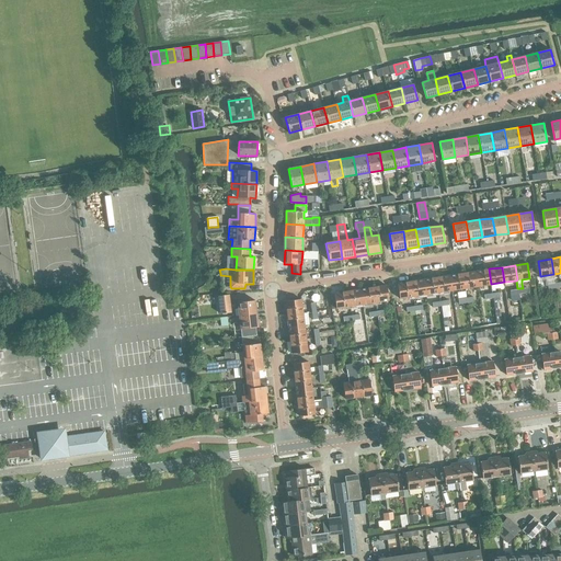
[(491,284),(489,268),(476,271),(478,286),(491,284)]
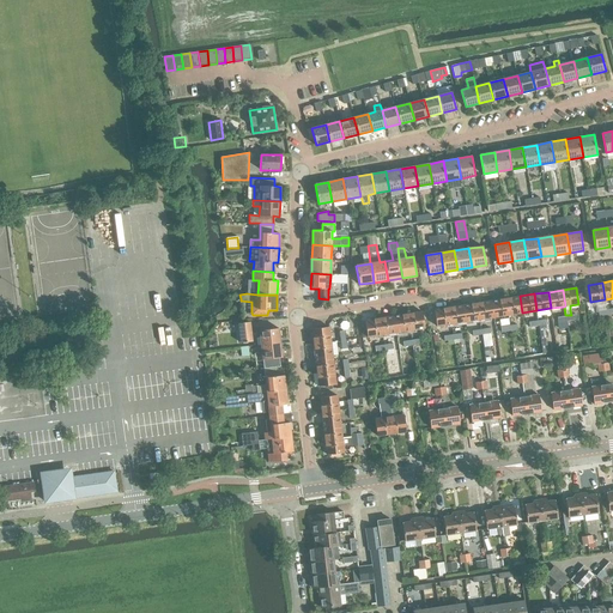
[(520,296),(505,298),(508,315),(522,313),(520,296)]
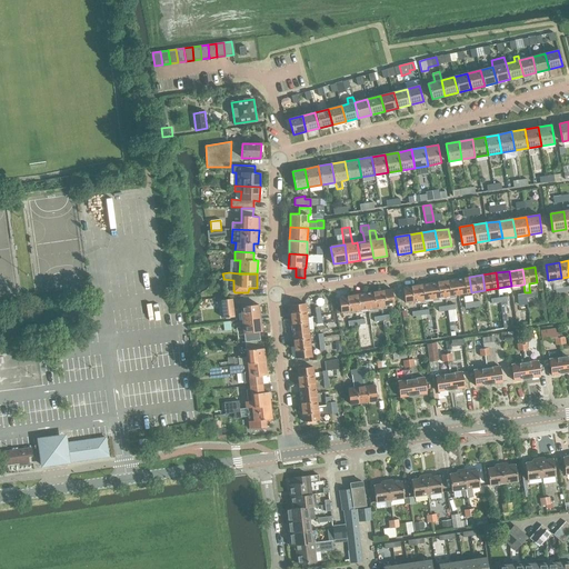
[(456,279),(458,295),(471,292),(469,277),(456,279)]
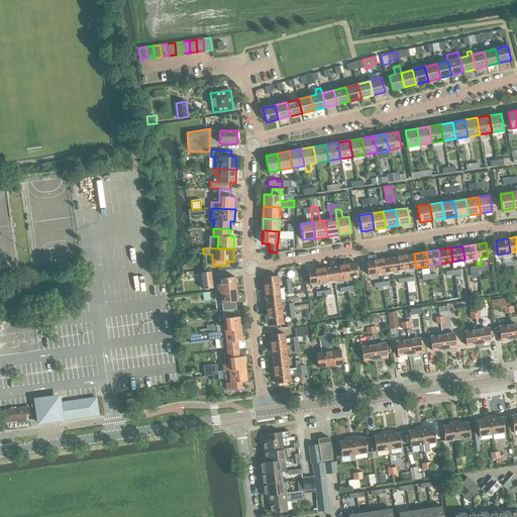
[(404,270),(416,268),(414,253),(402,255),(404,270)]
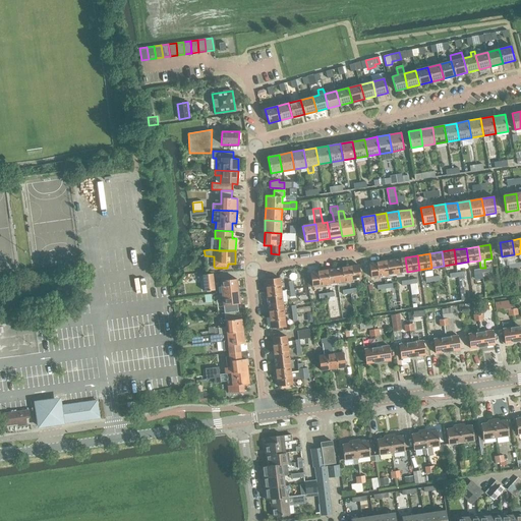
[(405,257),(393,259),(395,274),(407,272),(405,257)]
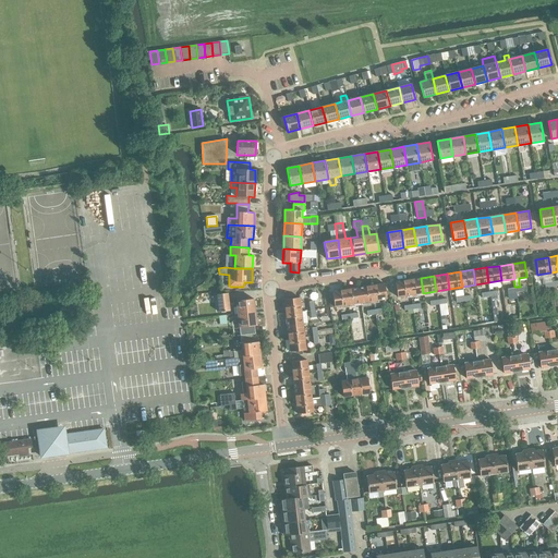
[(421,278),(408,280),(411,294),(423,293),(421,278)]
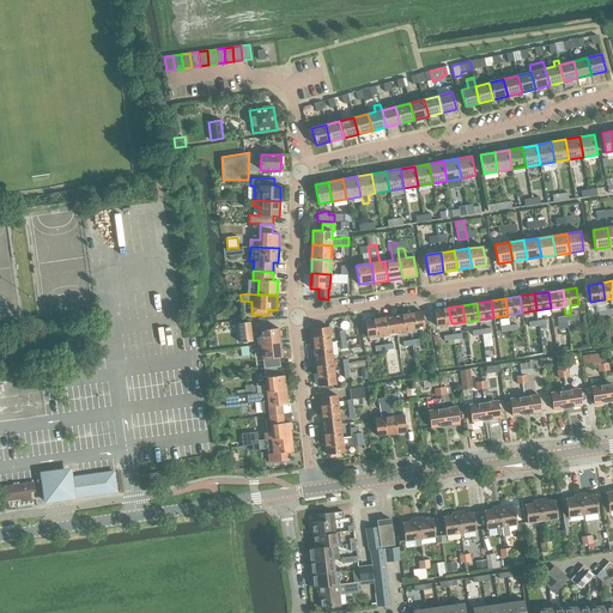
[(434,310),(437,326),(451,323),(448,308),(434,310)]
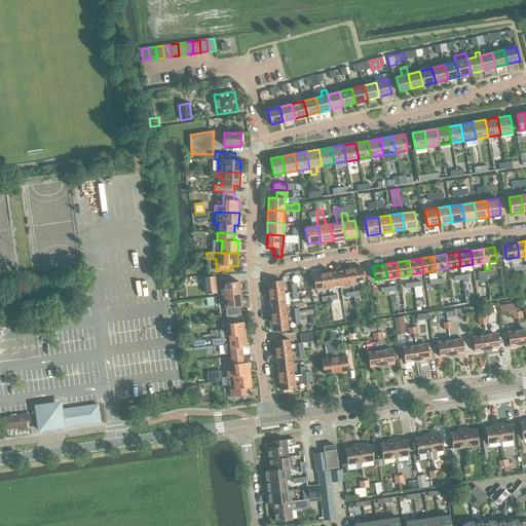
[(520,265),(514,266),(514,271),(516,270),(516,274),(522,273),(521,269),(521,270),(520,265)]
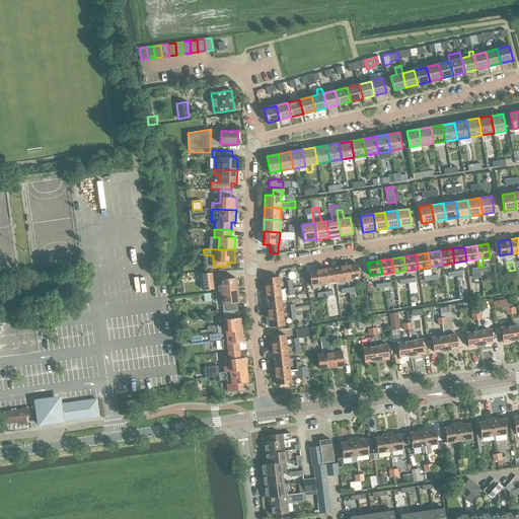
[(360,278),(358,264),(346,266),(348,280),(360,278)]
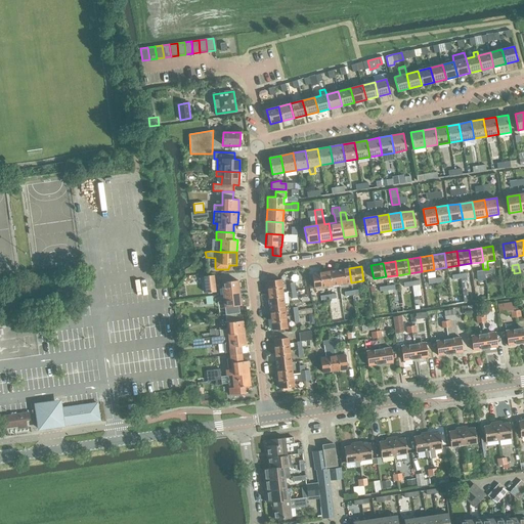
[(339,285),(351,282),(349,268),(337,270),(339,285)]
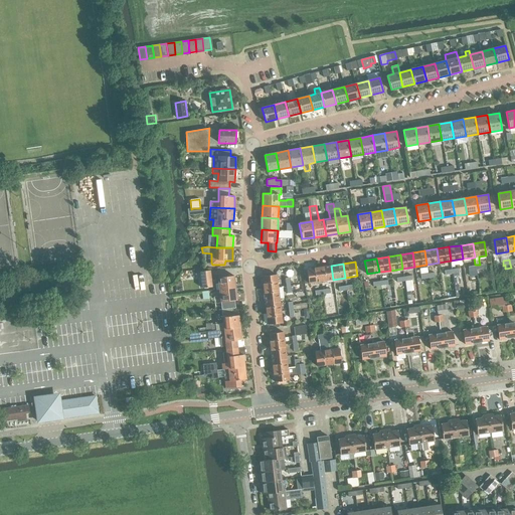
[(331,266),(319,268),(321,282),(333,280),(331,266)]
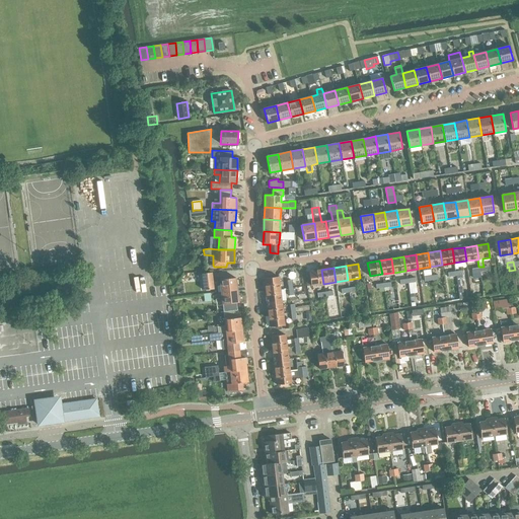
[(479,268),(471,269),(473,283),(482,282),(480,272),(479,268)]
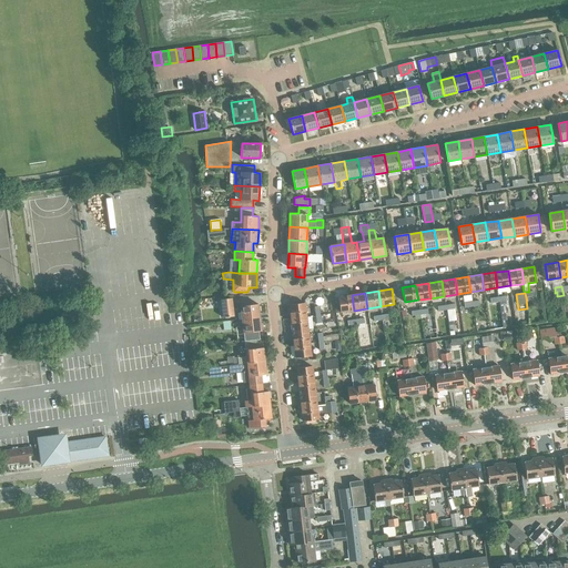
[(338,297),(341,312),(354,311),(352,295),(338,297)]
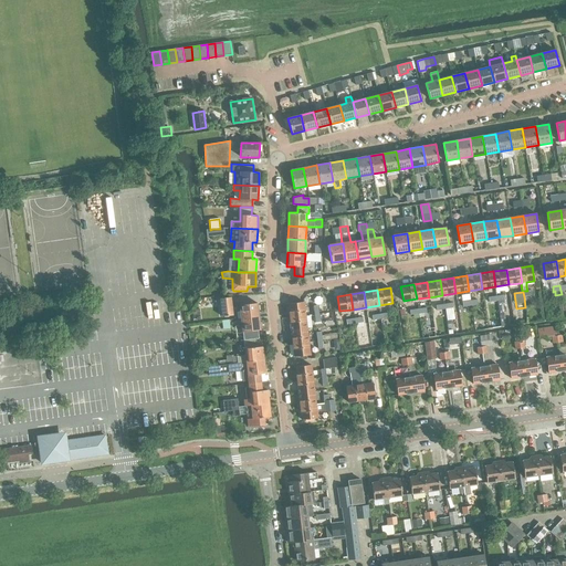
[(222,316),(233,315),(231,297),(220,299),(222,316)]
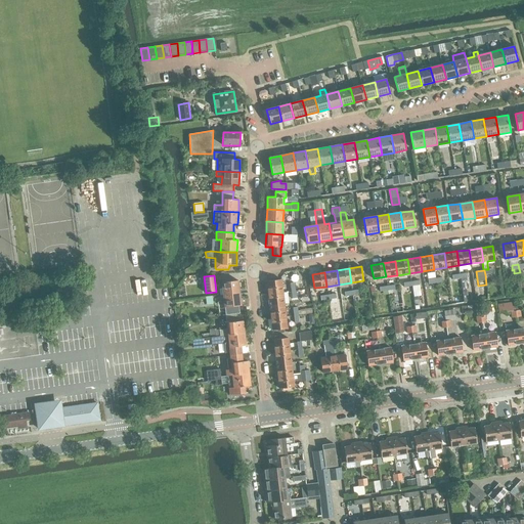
[(267,280),(268,293),(282,292),(281,279),(267,280)]
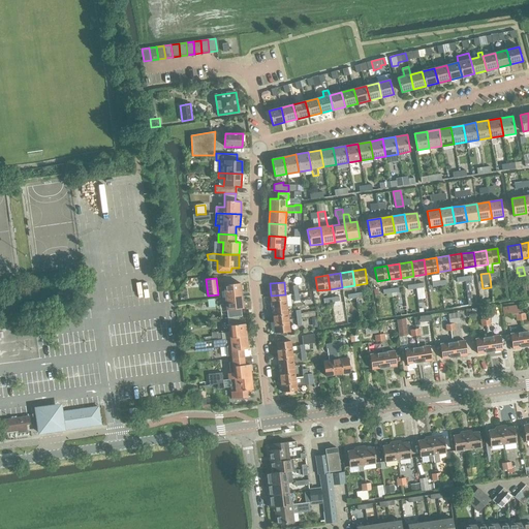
[(224,285),(225,298),(242,296),(241,283),(224,285)]
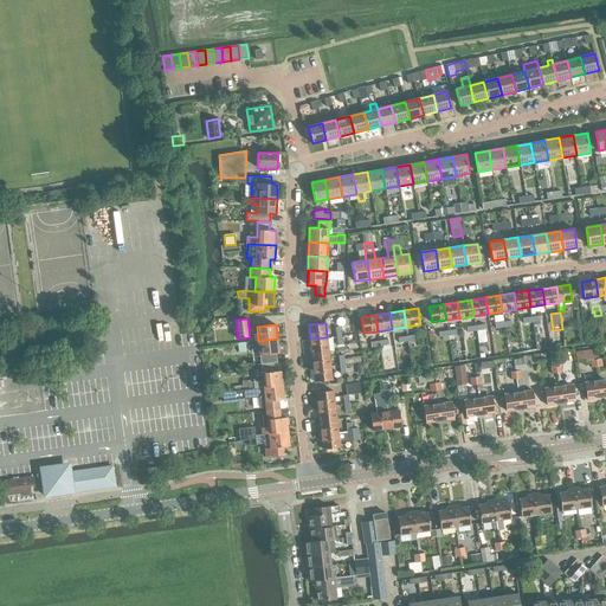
[(313,353),(328,352),(327,337),(310,339),(313,353)]
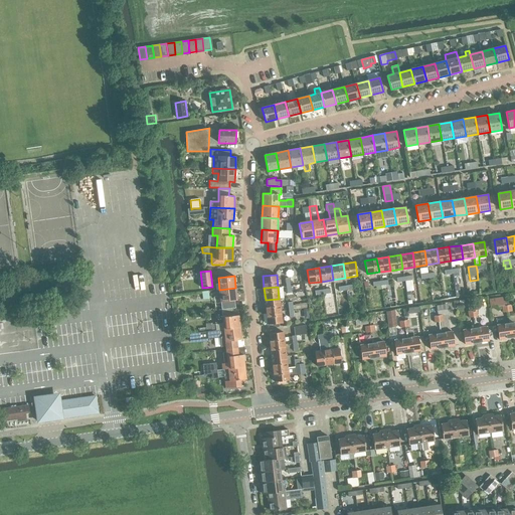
[(236,300),(235,288),(219,290),(221,302),(232,301),(236,300)]
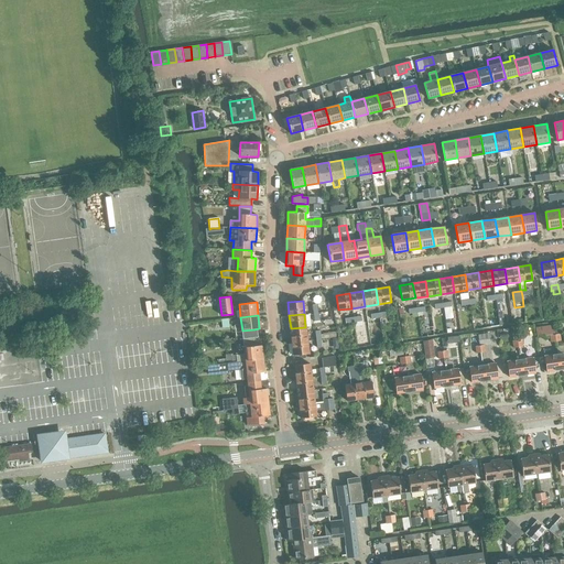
[(481,320),(472,321),(473,329),(483,328),(481,320)]
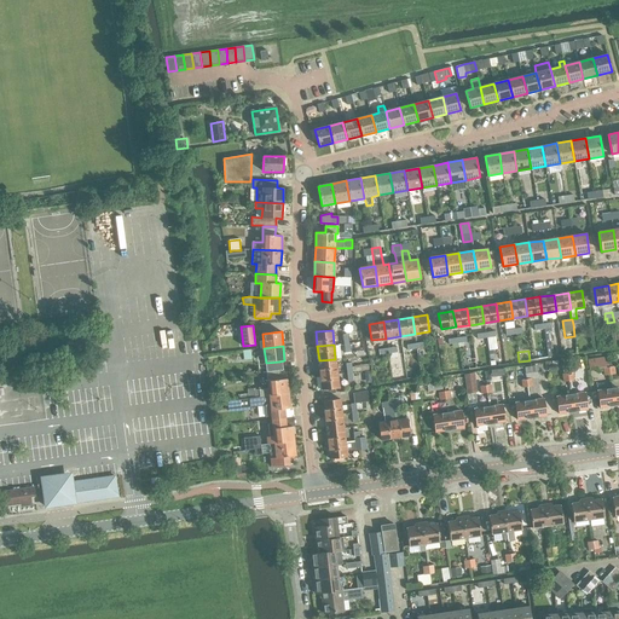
[(607,356),(588,359),(589,370),(603,368),(605,375),(609,375),(608,368),(607,356)]
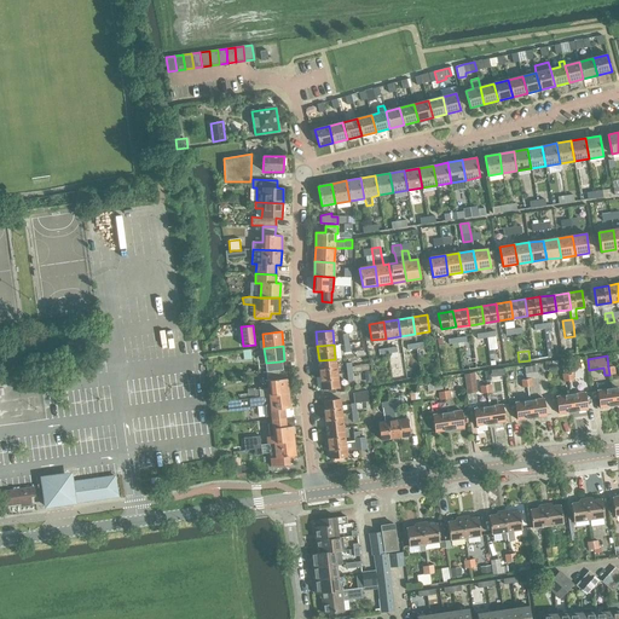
[(337,374),(335,359),(319,360),(320,375),(337,374)]
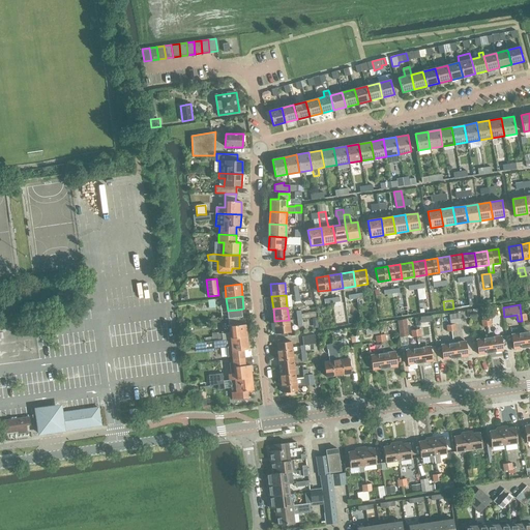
[(240,317),(239,310),(228,311),(228,318),(240,317)]
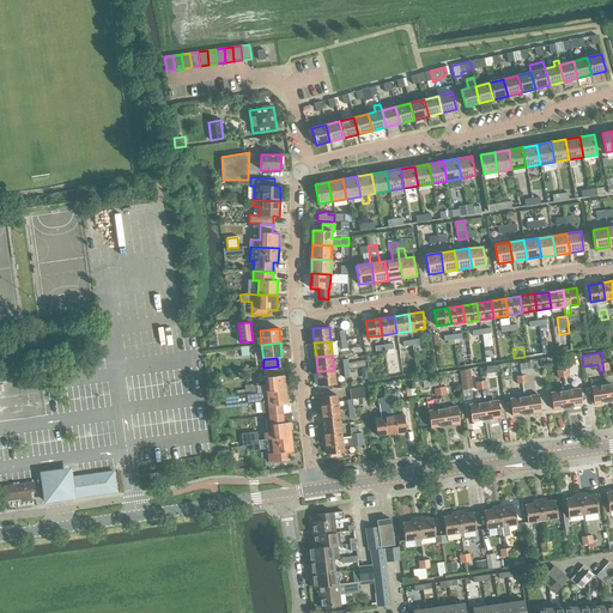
[(352,359),(343,360),(343,369),(350,368),(350,369),(365,366),(365,360),(353,362),(352,359)]
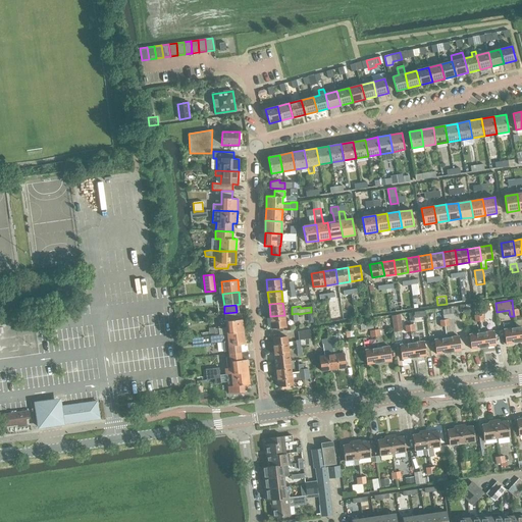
[(449,319),(454,317),(453,314),(453,309),(442,310),(442,314),(444,319),(442,319),(445,326),(450,325),(449,319)]
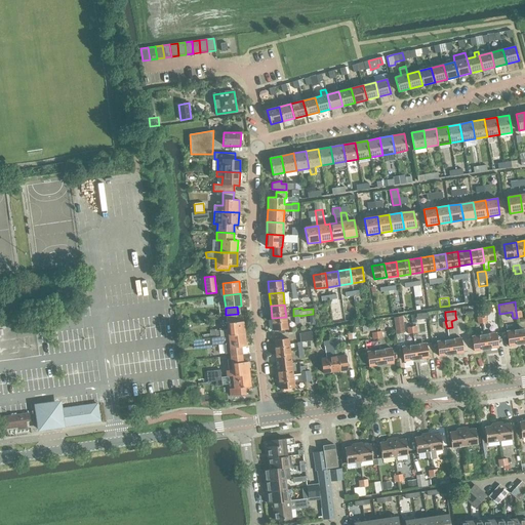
[(238,314),(226,315),(227,323),(239,322),(238,314)]
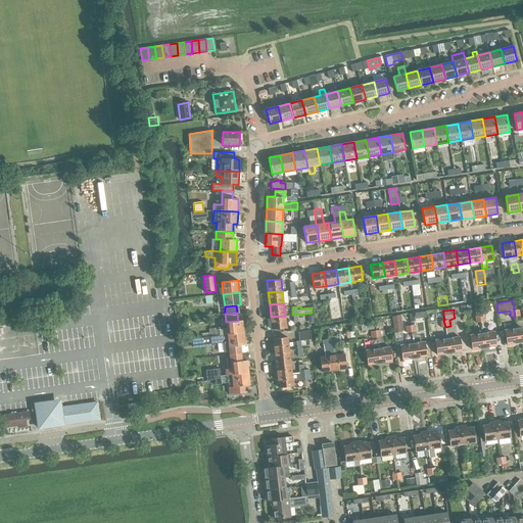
[(272,329),(286,328),(285,316),(271,317),(272,329)]
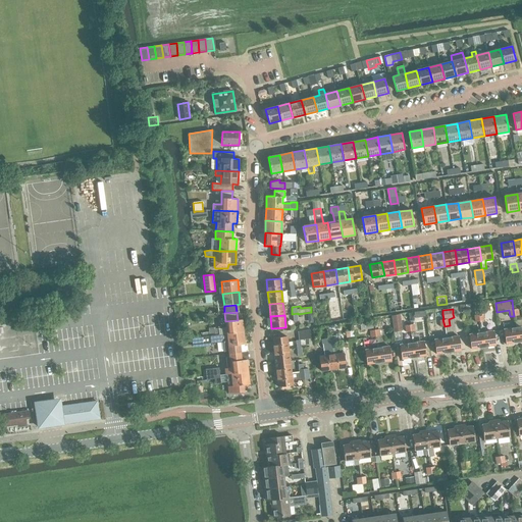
[(402,330),(400,315),(392,316),(394,331),(402,330)]
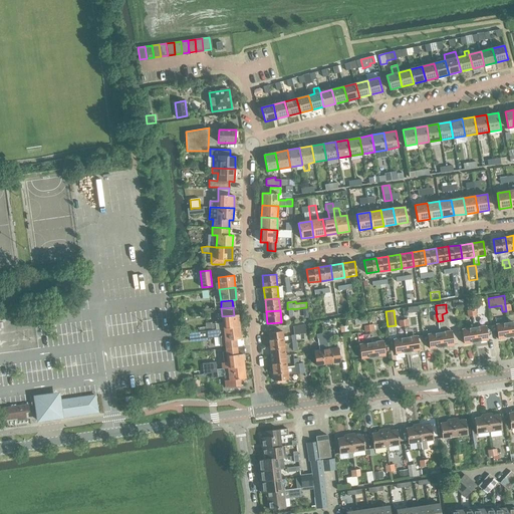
[(372,312),(367,312),(369,324),(369,331),(373,330),(373,324),(377,323),(376,316),(373,316),(372,312)]
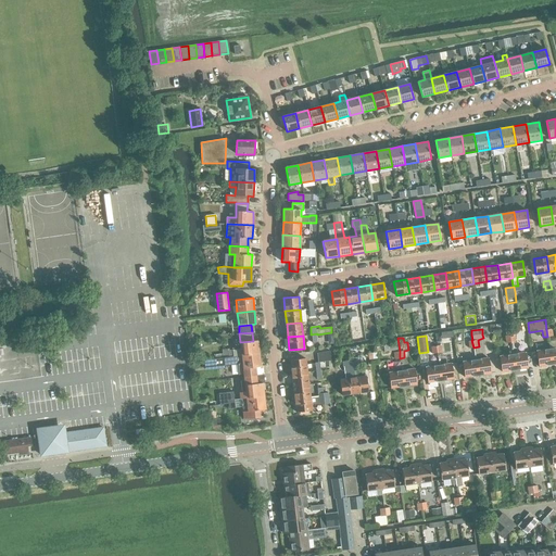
[(409,349),(417,348),(416,338),(408,339),(409,349)]
